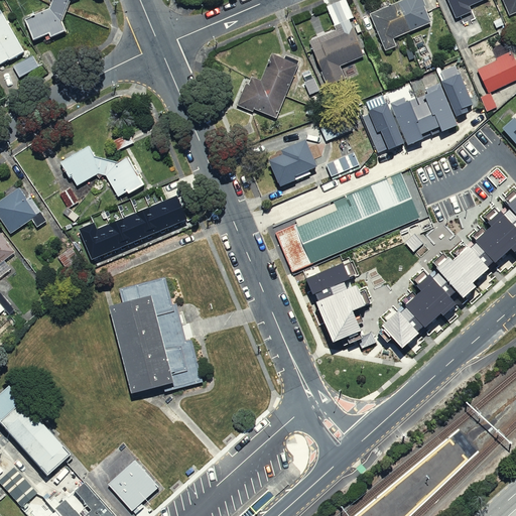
[(51,0),(49,7),(22,21),(33,42),(49,34),(51,39),(66,32),(59,21),(69,0),(51,0)]
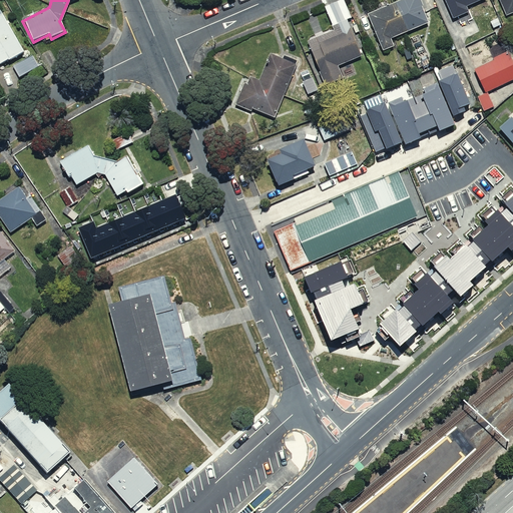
[(358,56),(336,0),(322,6),(331,29),(305,40),(323,86),(341,79),(336,65),(358,56)]
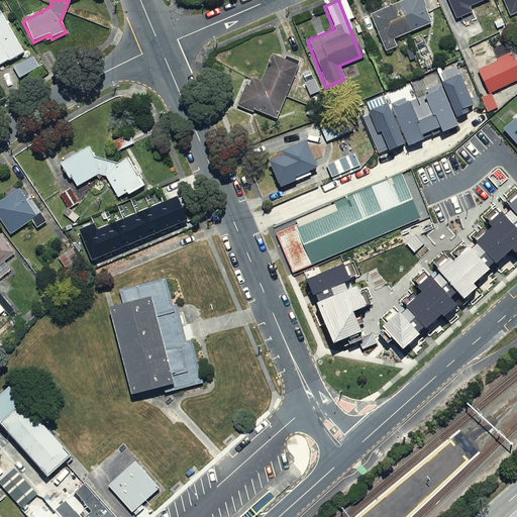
[(420,0),(397,0),(367,13),(383,53),(396,47),(392,37),(429,22),(420,0)]
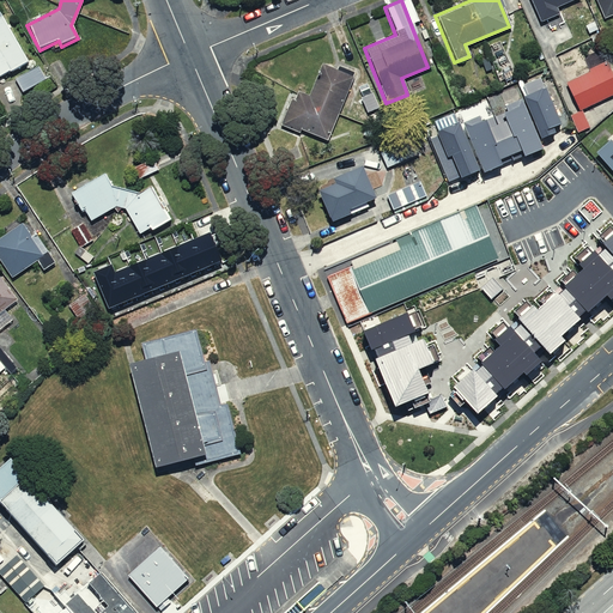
[(530,0),(541,23),(560,14),(558,7),(574,0),(530,0)]
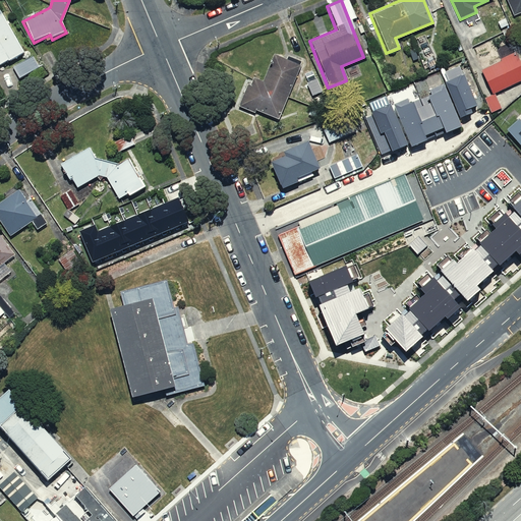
[(520,0),(507,0),(513,15),(520,11),(520,0)]
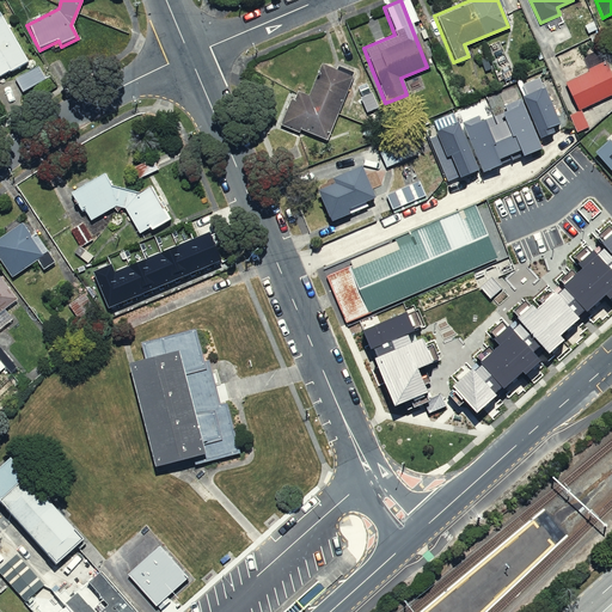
[(29,60),(0,4),(0,72),(1,74),(29,60)]
